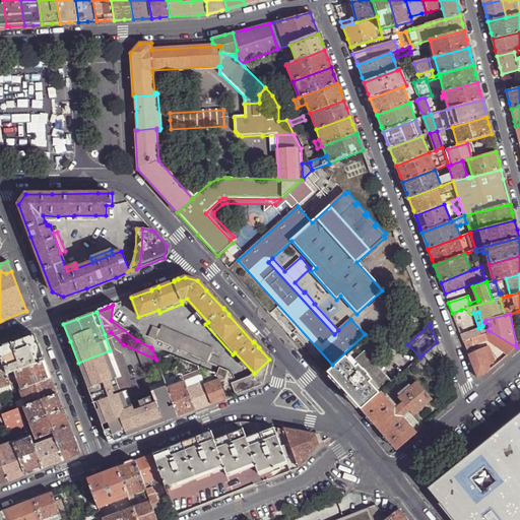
[(161,326),(158,332),(148,328),(145,334),(218,367),(221,360),(210,355),(213,349),(161,326)]
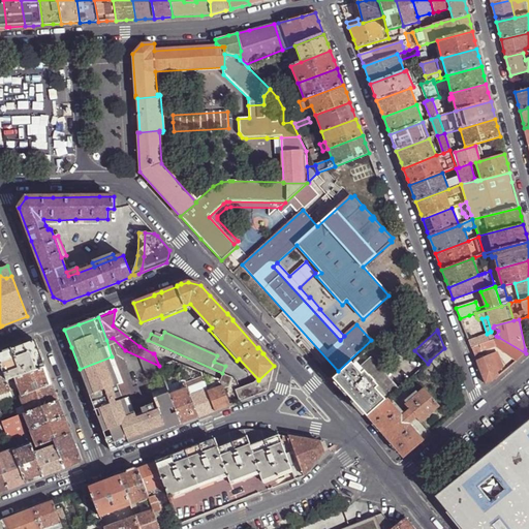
[(492,340),(498,337),(496,336),(491,333),(490,332),(487,334),(469,340),(471,348),(479,344),(492,340)]
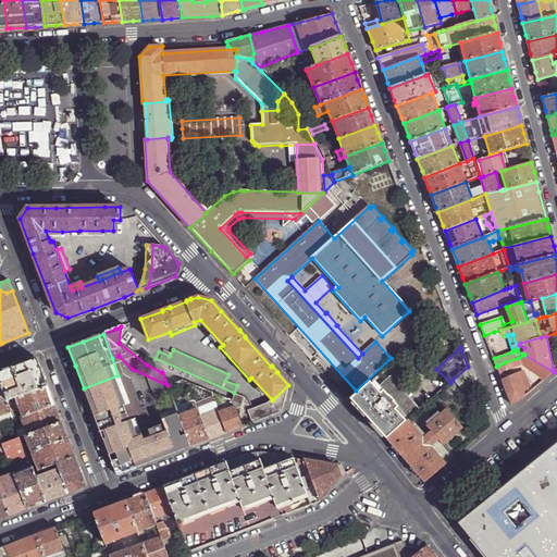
[(545,381),(554,372),(524,355),(518,358),(522,363),(545,381)]
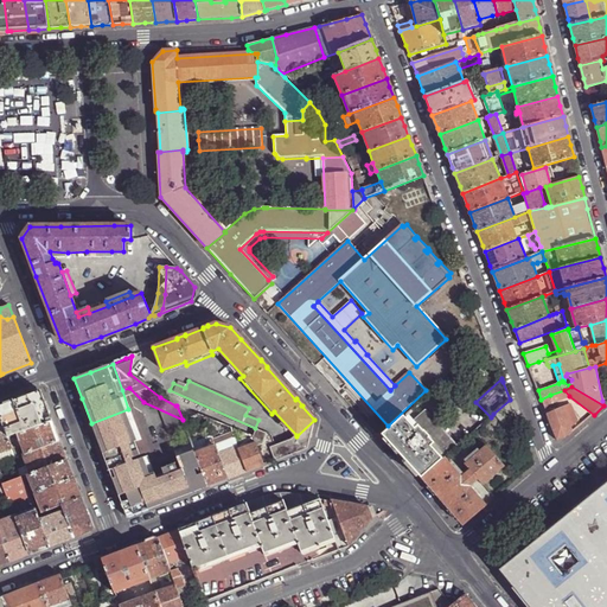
[(140,404),(183,422),(183,420),(144,402),(129,388),(122,390),(128,409),(140,404)]
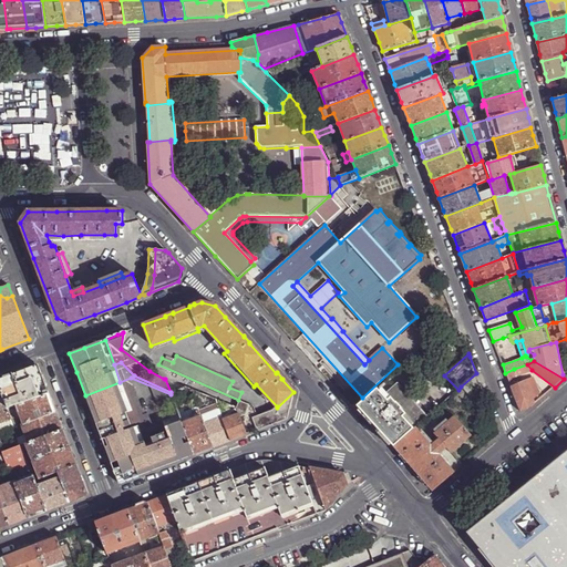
[(9,375),(0,379),(0,390),(8,410),(17,406),(49,394),(38,364),(9,375)]
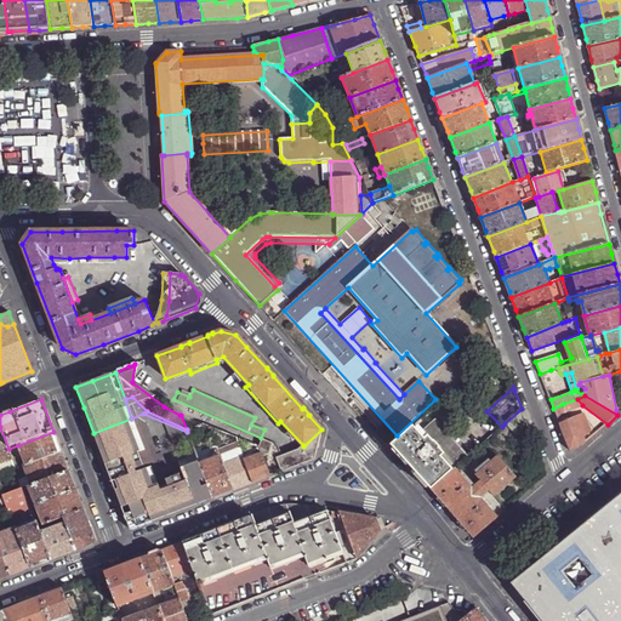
[(577,399),(563,404),(567,411),(582,405),(577,399)]
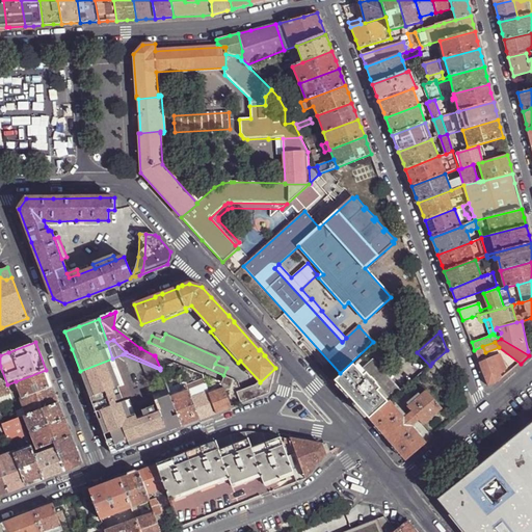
[(502,379),(500,374),(507,369),(500,353),(487,358),(485,352),(482,346),(474,350),(479,363),(488,387),(496,384),(498,382),(502,379)]
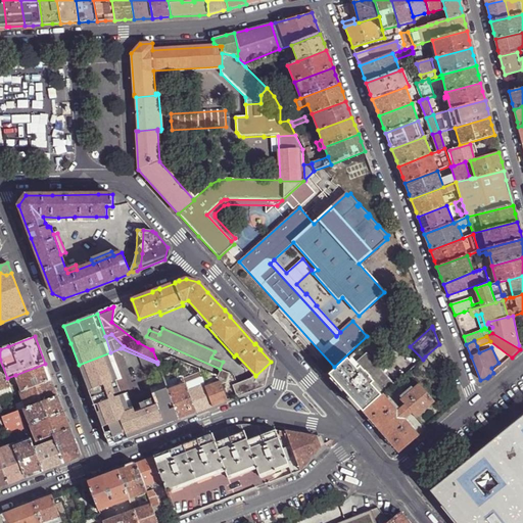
[(442,354),(439,344),(425,357),(432,364),(442,354)]
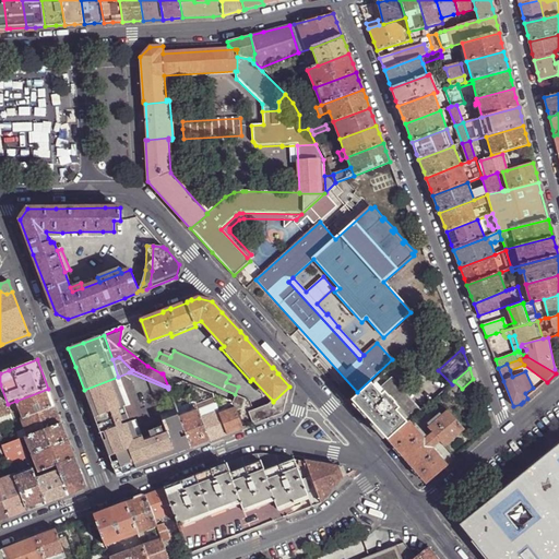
[(180,453),(191,449),(176,408),(169,392),(168,389),(129,372),(118,377),(84,390),(99,431),(113,466),(117,477),(143,467),(180,453)]
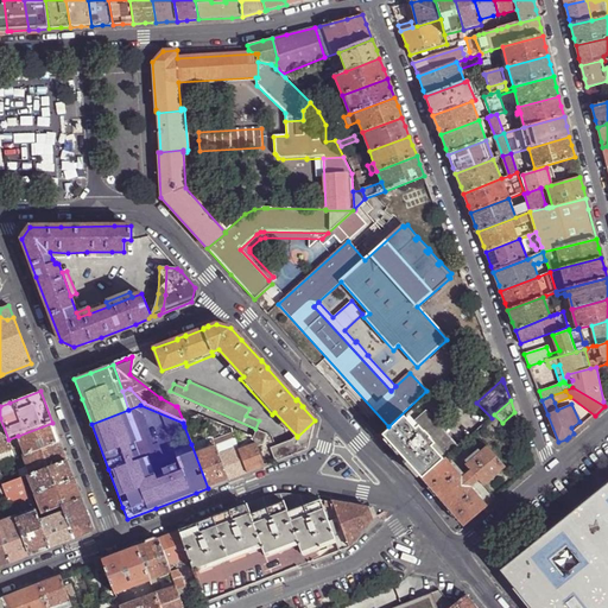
[(183,423),(184,426),(195,423),(194,418),(200,416),(177,406),(183,420),(183,423)]
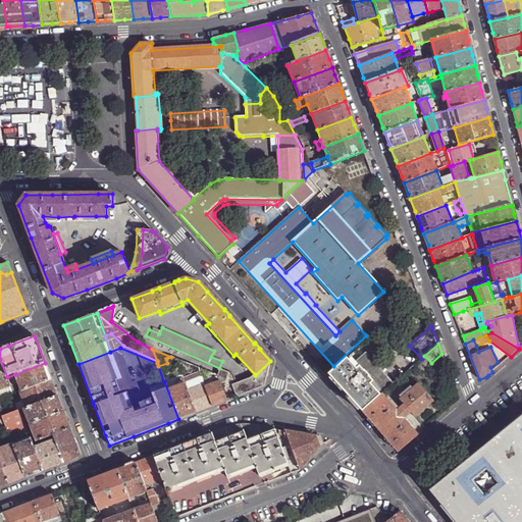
[(362,411),(381,395),(393,384),(364,353),(352,364),(347,358),(328,374),(336,383),(352,401),(362,411)]
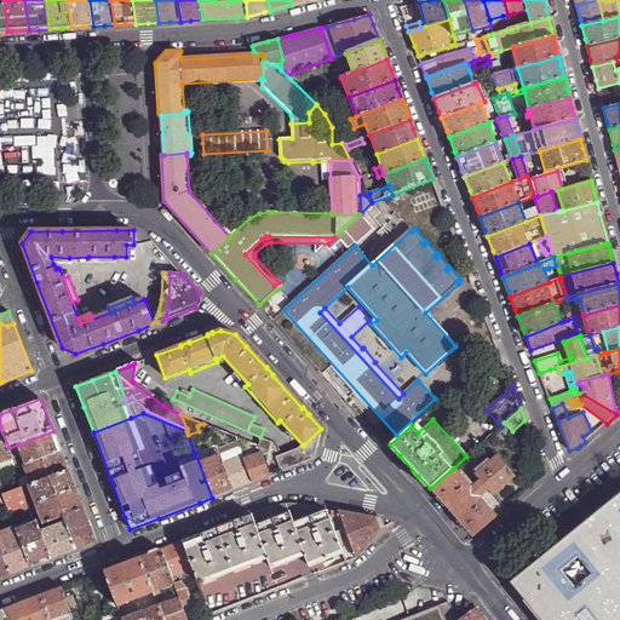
[(0,463),(12,458),(9,448),(0,426),(0,463)]
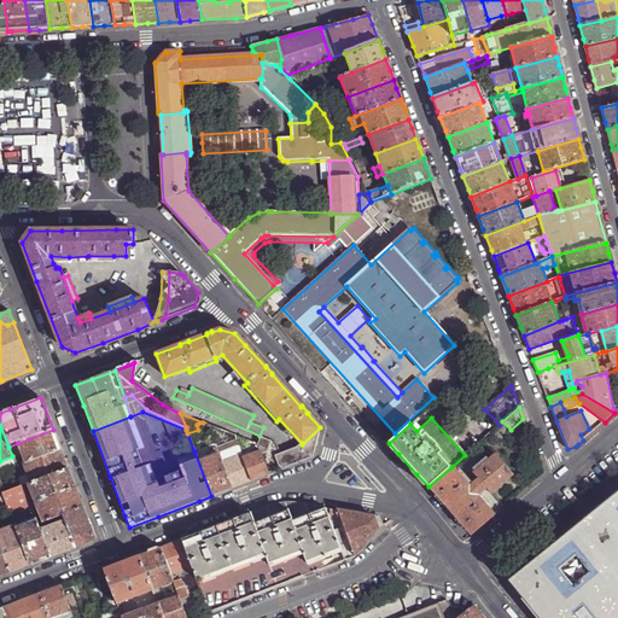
[(297,448),(286,452),(292,465),(313,456),(320,427),(302,444),(302,443),(297,448)]
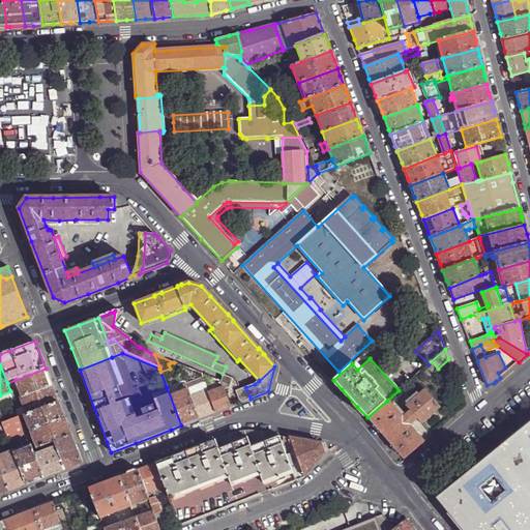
[(49,376),(46,369),(16,380),(22,396),(53,385),(49,376)]
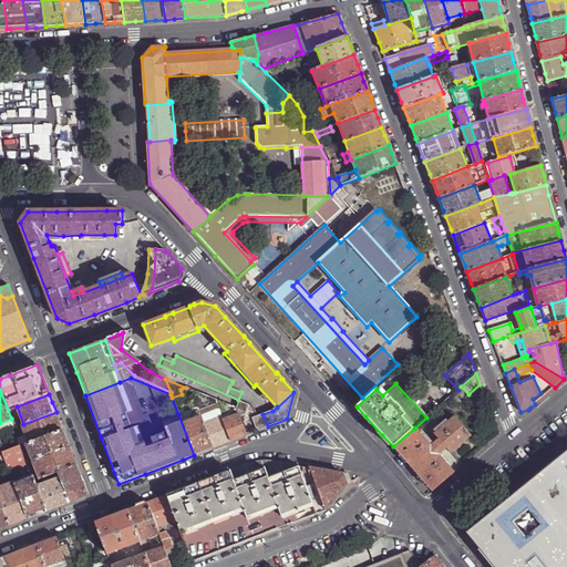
[(240,405),(237,412),(240,419),(241,422),(246,420),(250,410),(240,405)]
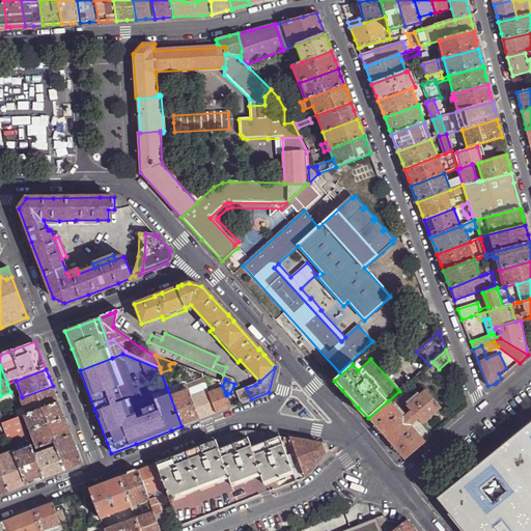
[(167,388),(182,426),(190,422),(199,419),(192,401),(188,389),(185,382),(167,388)]
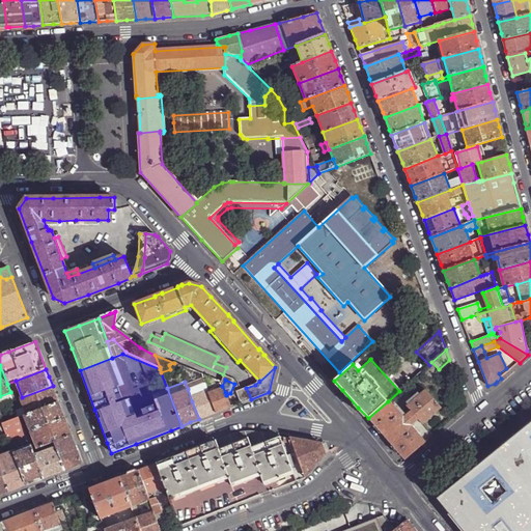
[(192,401),(210,395),(204,382),(188,389),(192,401)]
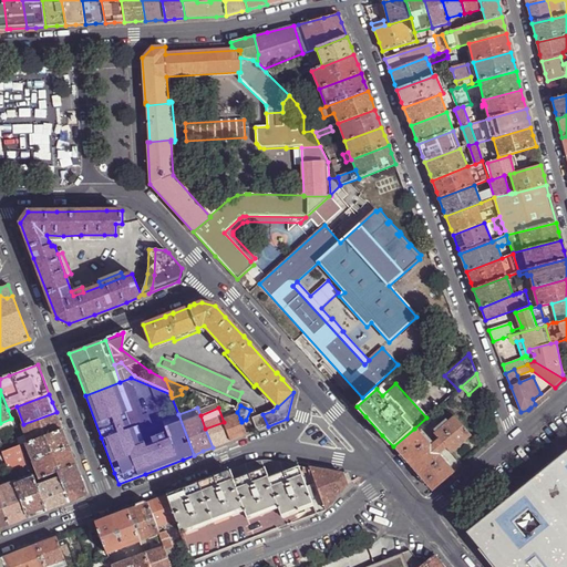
[(59,420),(57,412),(23,424),(22,424),(27,435),(30,443),(63,430),(59,420)]
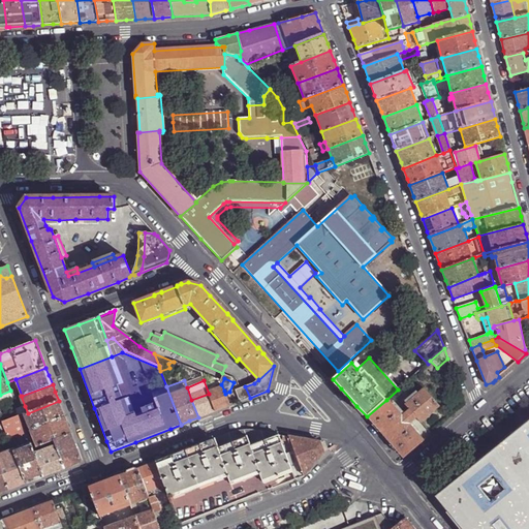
[(245,386),(235,391),(240,402),(250,398),(245,386)]
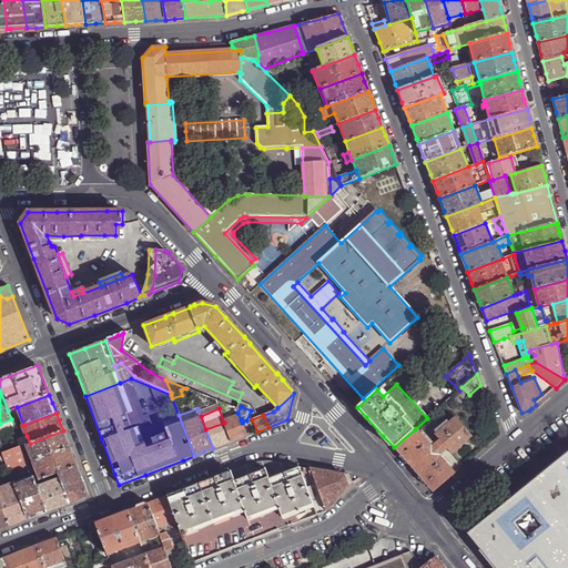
[(436,489),(454,475),(448,468),(437,456),(439,454),(446,448),(450,454),(472,436),(456,418),(435,436),(439,442),(432,448),(415,429),(394,447),(418,476),(429,488),(436,489)]
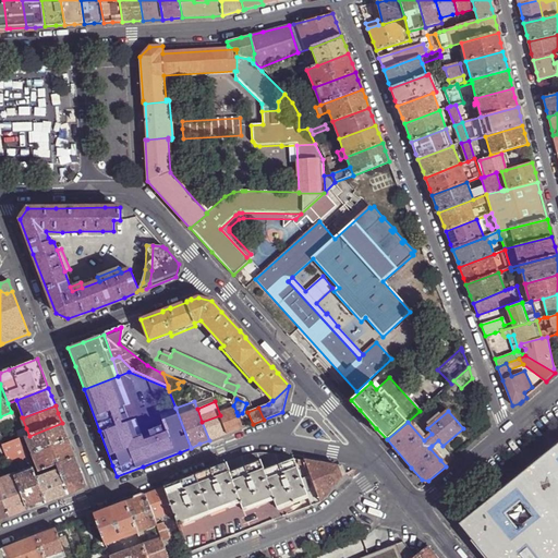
[(11,412),(0,416),(0,425),(12,422),(14,421),(11,412)]
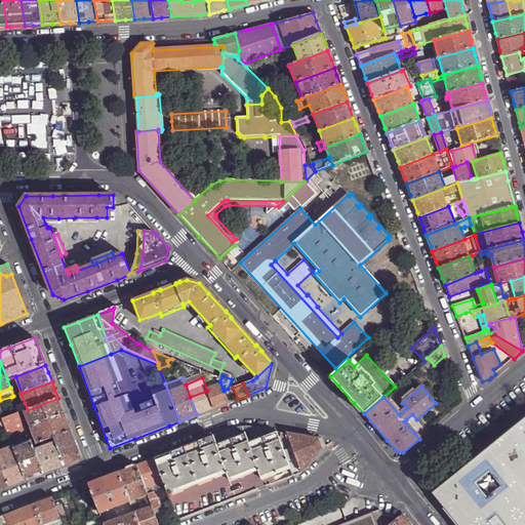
[(221,405),(228,402),(224,391),(223,388),(208,394),(213,408),(221,405)]
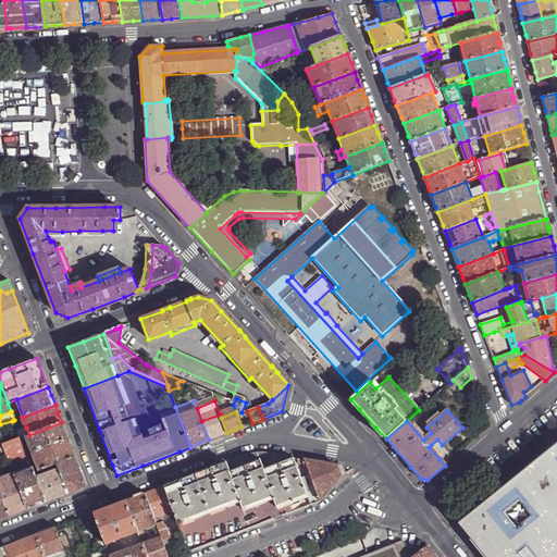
[(217,436),(226,433),(221,418),(220,415),(201,421),(209,440),(217,436)]
